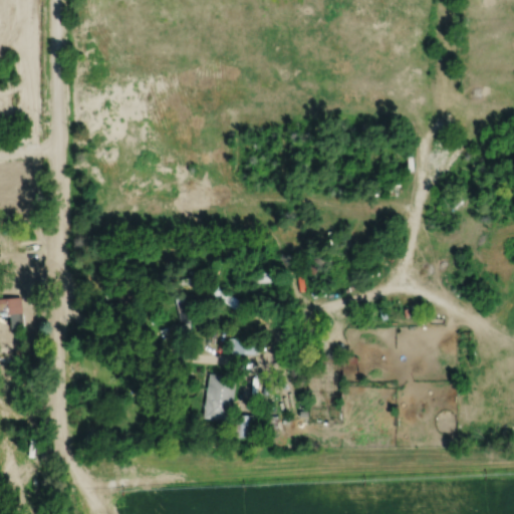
[(381,263),(379,256),(359,260),(361,267),(381,263)]
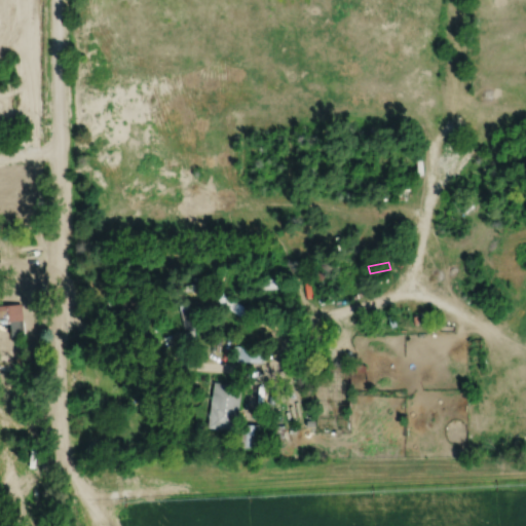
[(346,280),(355,277),(352,269),(343,272),(346,280)]
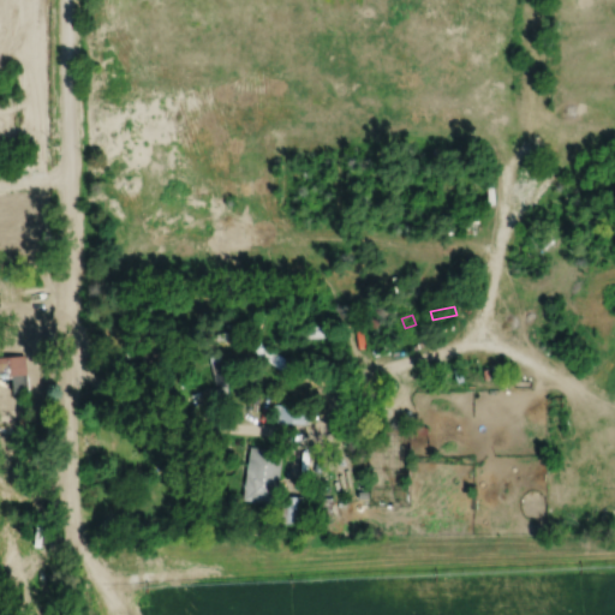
[(336,327),(281,329),(281,341),(338,339),(336,327)]
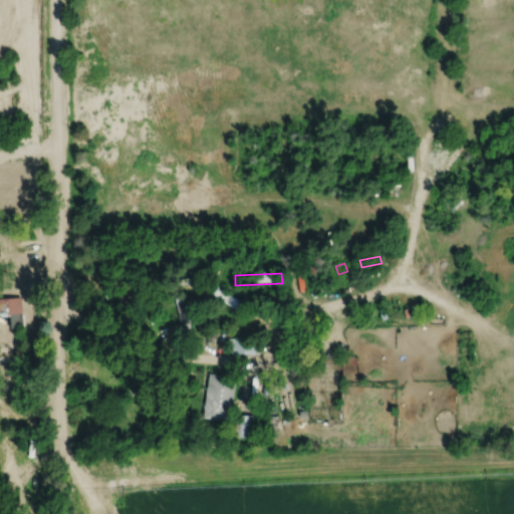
[(252,308),(217,288),(212,296),(247,316),(252,308)]
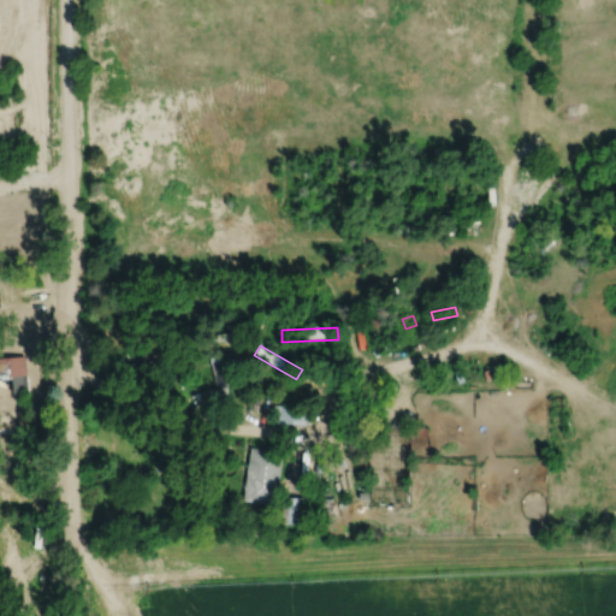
[(211,356),(219,407),(234,404),(226,355),(211,356)]
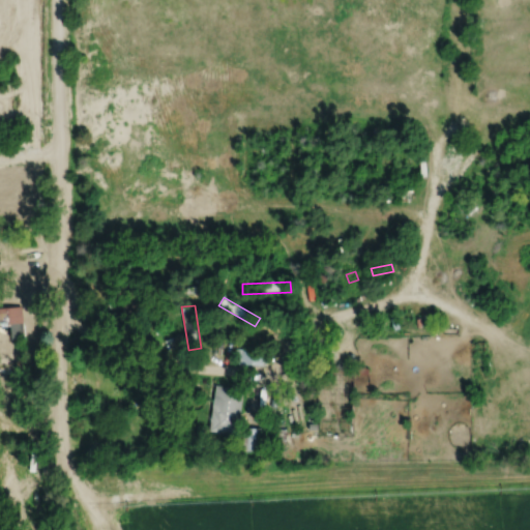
[(0,339),(23,340),(23,307),(0,307),(0,339)]
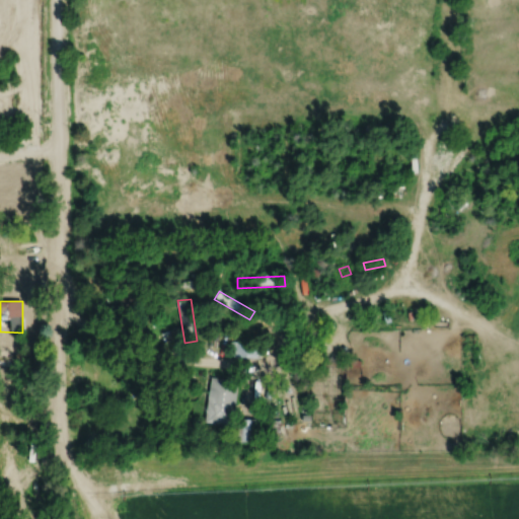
[(258,344),(231,341),(229,356),(256,359),(258,344)]
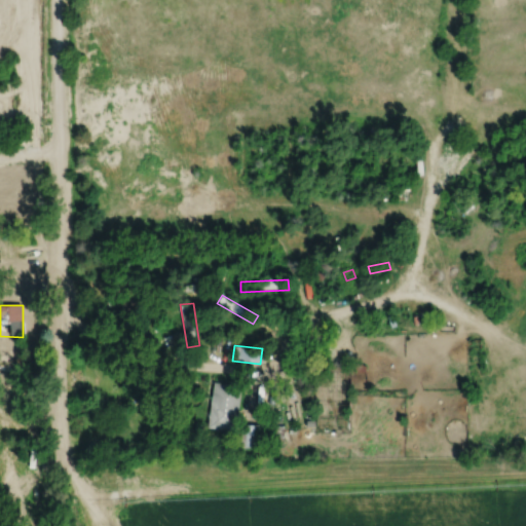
[(208,427),(236,431),(241,385),(213,382),(208,427)]
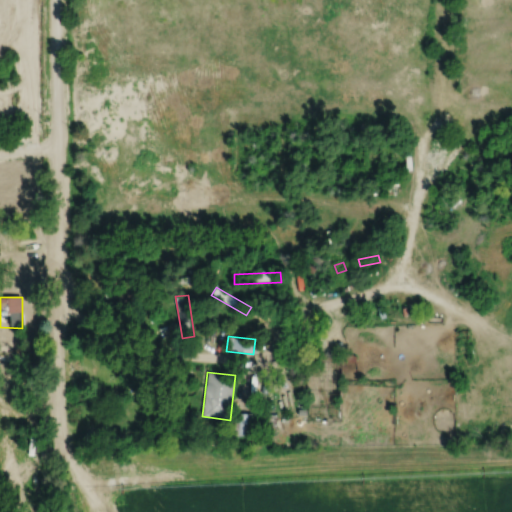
[(252,414),(235,414),(235,435),(252,435),(252,414)]
